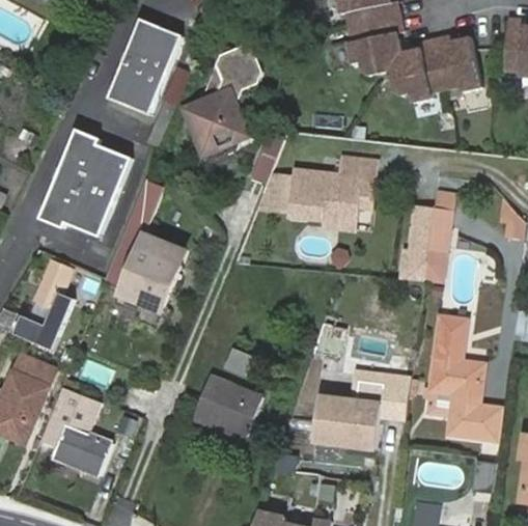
[(401,12),(398,0),(388,0),(385,1),(385,0),(337,0),(339,10),(345,10),(348,24),(401,12)]
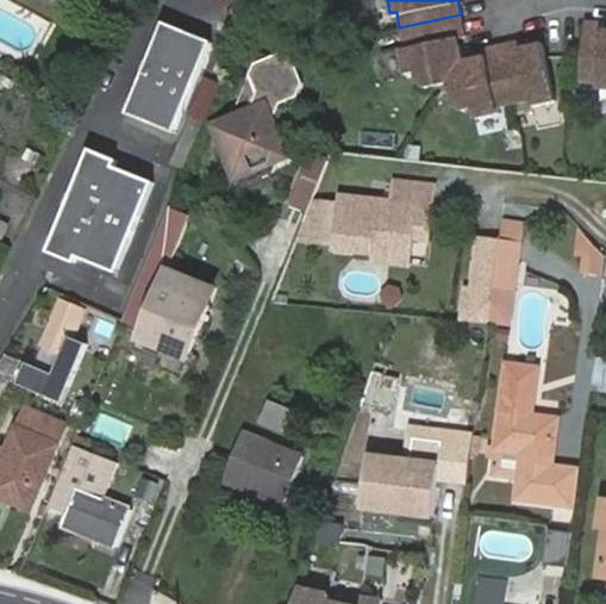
[(464,35),(461,14),(399,27),(403,43),(397,44),(401,69),(411,68),(413,78),(424,85),(435,82),(441,86),(461,56),(460,43),(454,44),(451,36),(458,36),(464,35)]
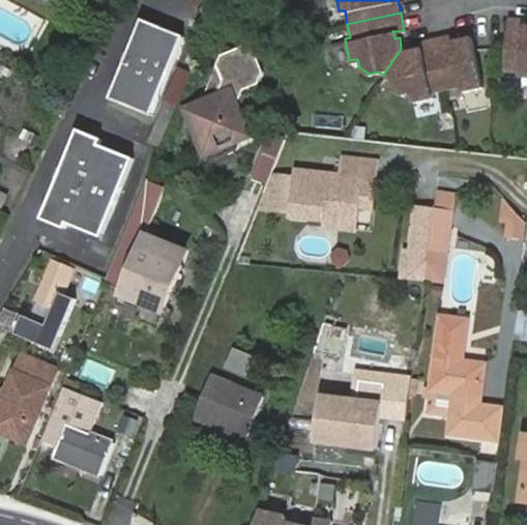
[(523,15),(506,13),(504,40),(502,65),(515,66),(515,73),(526,74),(526,25),(521,25),(522,21),(523,15)]
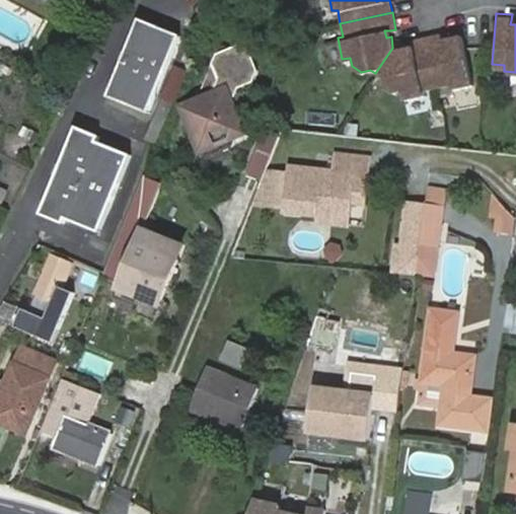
[(135,17),(102,93),(143,111),(174,34),(135,17)]
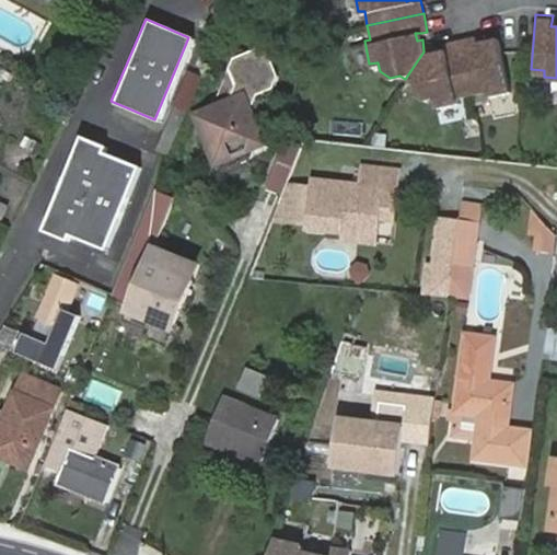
[(474,35),(459,38),(468,92),(484,89),(486,94),(506,90),(496,39),(495,36),(480,39),(482,43),(474,45),(474,41),(474,35)]
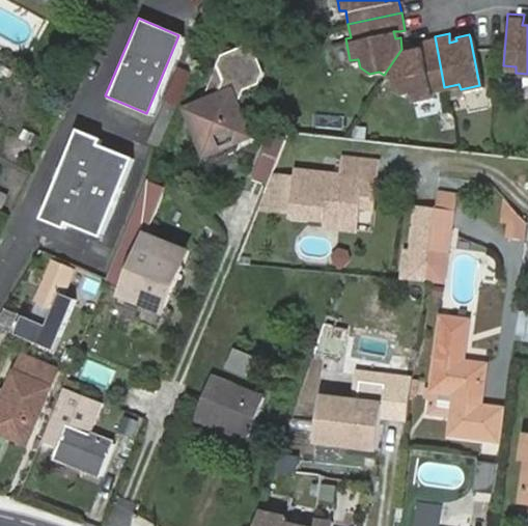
[(435,36),(419,39),(419,45),(420,49),(414,51),(412,47),(401,49),(384,75),(390,78),(392,89),(399,93),(408,91),(410,100),(432,95),(431,90),(444,87),(435,36)]
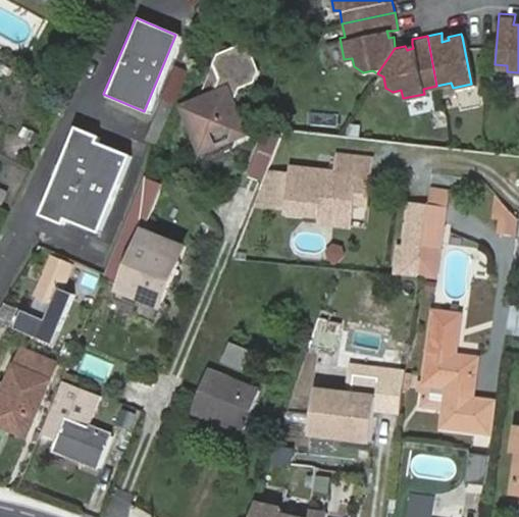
[(187,116),(199,145),(236,131),(234,125),(238,115),(231,100),(239,84),(252,79),(257,67),(247,46),(238,43),(215,49),(187,116)]
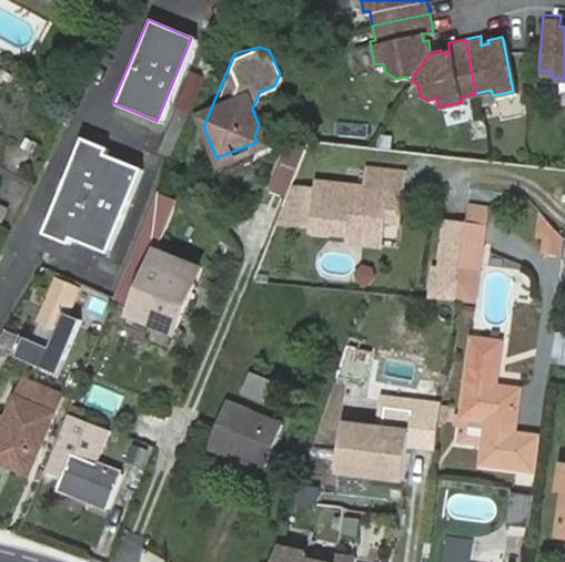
[(171,104),(153,146),(165,152),(182,110),(171,104)]
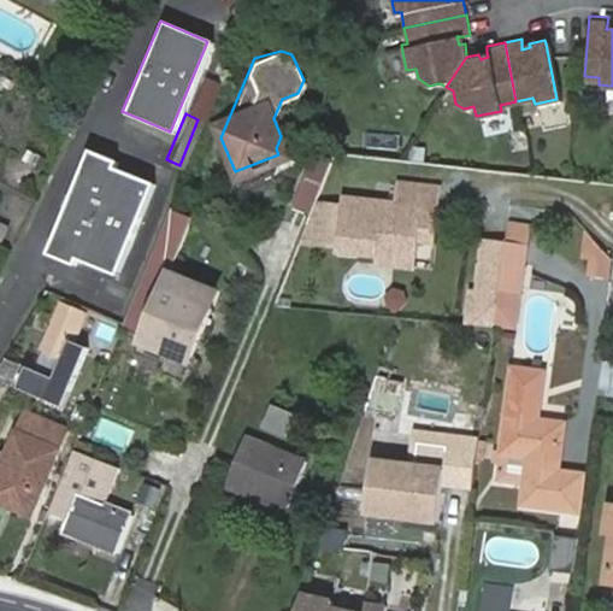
[(276,148),(278,154),(286,152),(281,136),(276,148)]
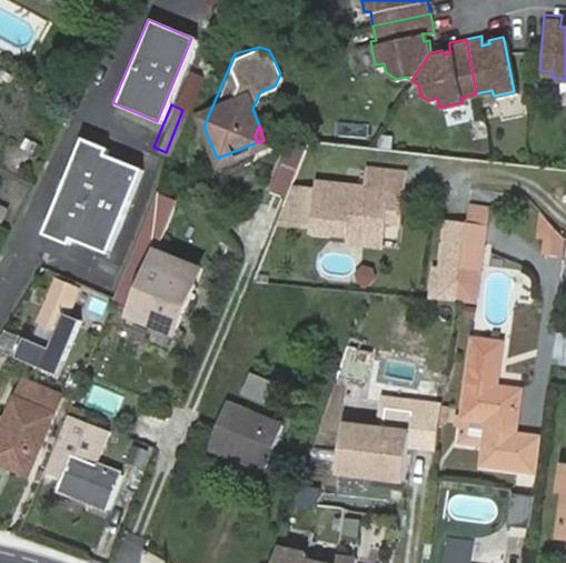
[(81,136),(37,227),(61,239),(63,235),(98,251),(139,170),(103,152),(107,147),(81,136)]
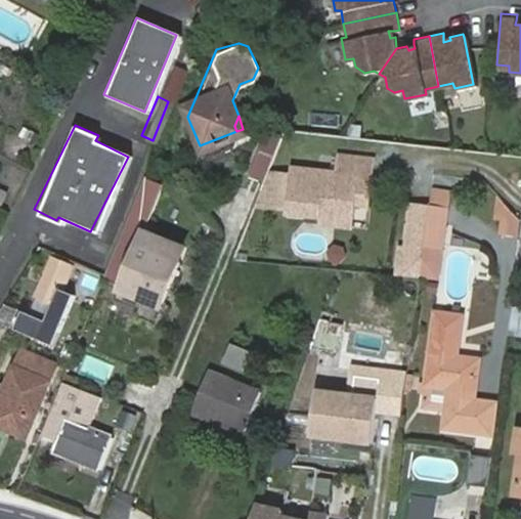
[(245,173),(262,177),(272,132),(255,128),(245,173)]
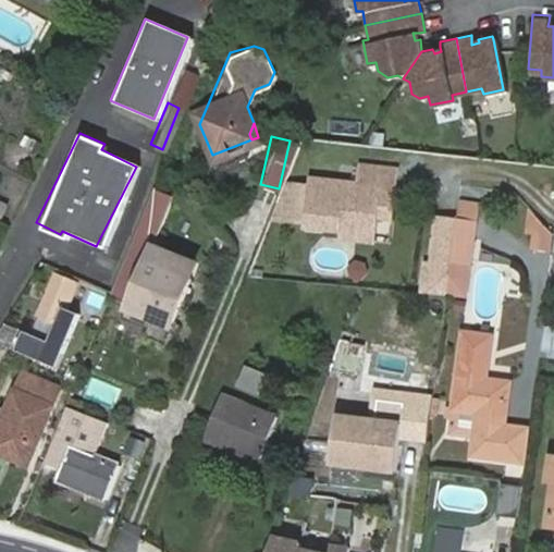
[(213,160),(220,181),(241,174),(234,154),(213,160)]
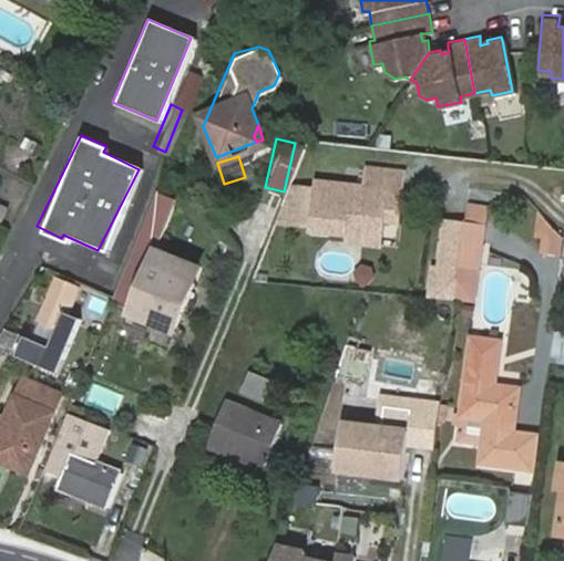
[(306,227),(344,231),(344,227),(380,231),(382,216),(398,217),(403,168),(361,164),(359,183),(313,178),(306,227)]
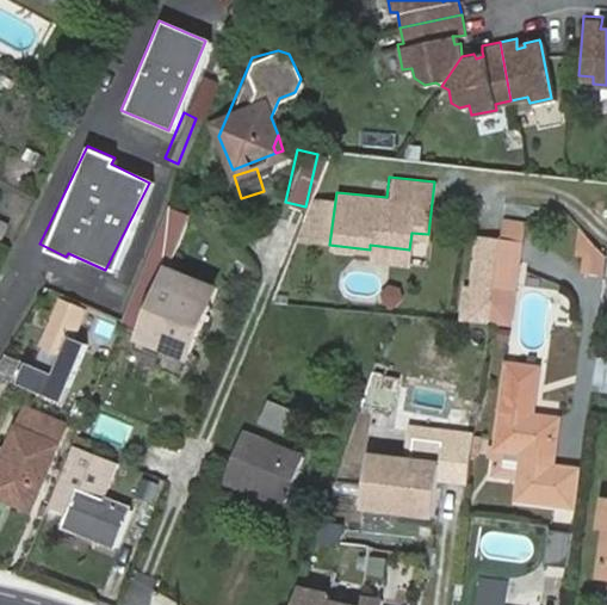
[(477,229),(470,279),(491,282),(497,232),(477,229)]
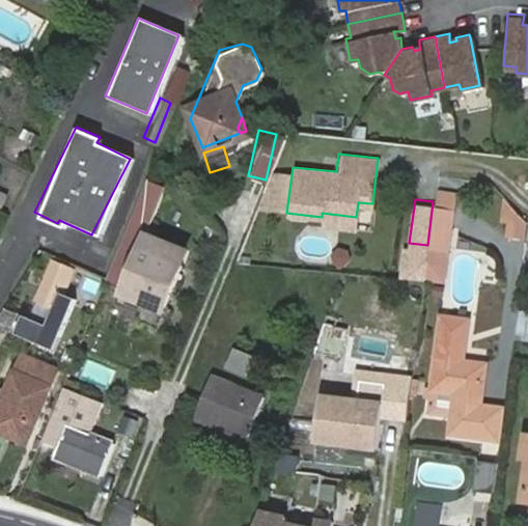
[(449,220),(451,204),(433,201),(432,217),(449,220)]
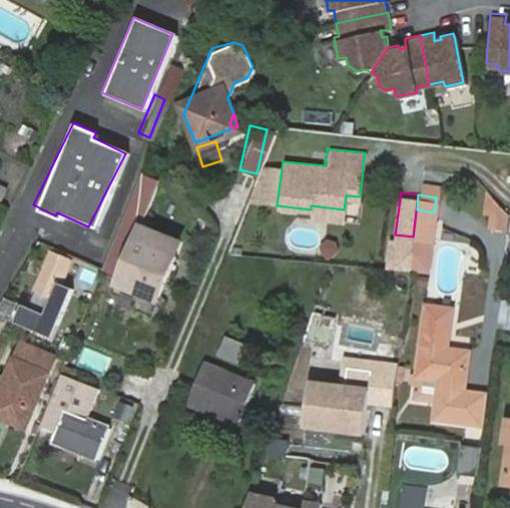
[(478,223),(503,224),(504,199),(478,199),(478,223)]
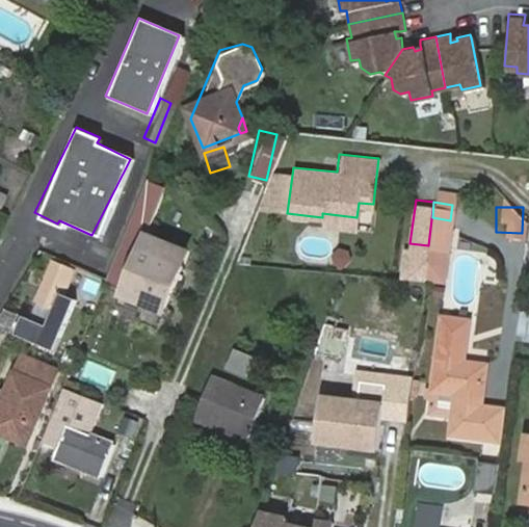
[(322,217),(321,224),(356,228),(356,217),(322,213),(322,217)]
